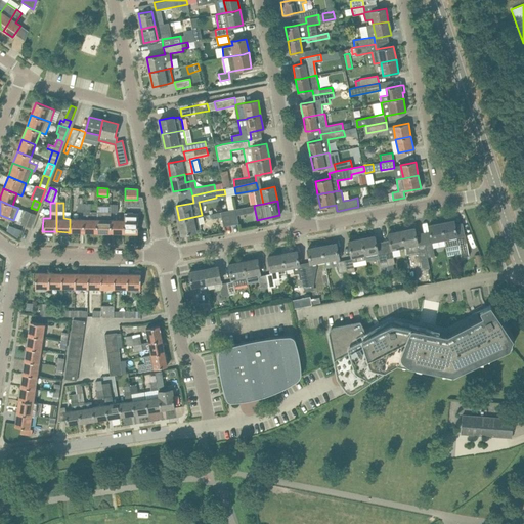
[(90,212),(90,204),(84,203),(83,212),(83,219),(83,232),(96,232),(97,219),(97,212),(90,212)]
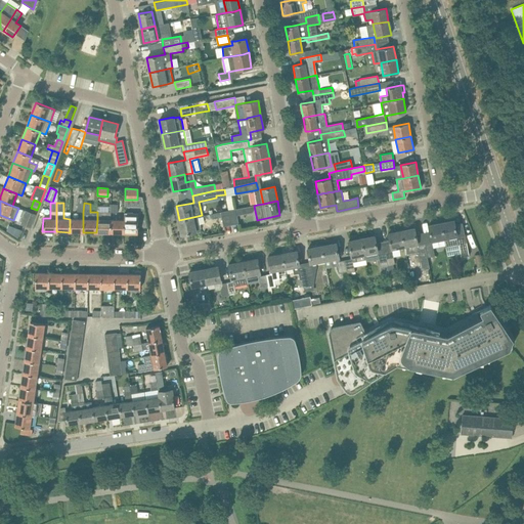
[(97,206),(97,212),(97,219),(96,232),(110,232),(111,219),(111,213),(111,206),(97,206)]
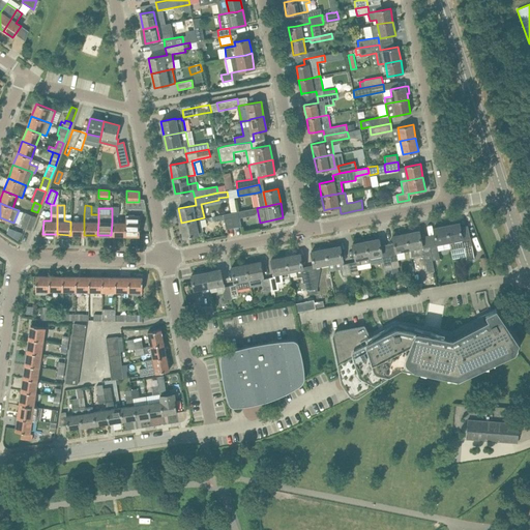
[(239,215),(252,213),(251,209),(231,212),(233,228),(241,226),(239,215)]
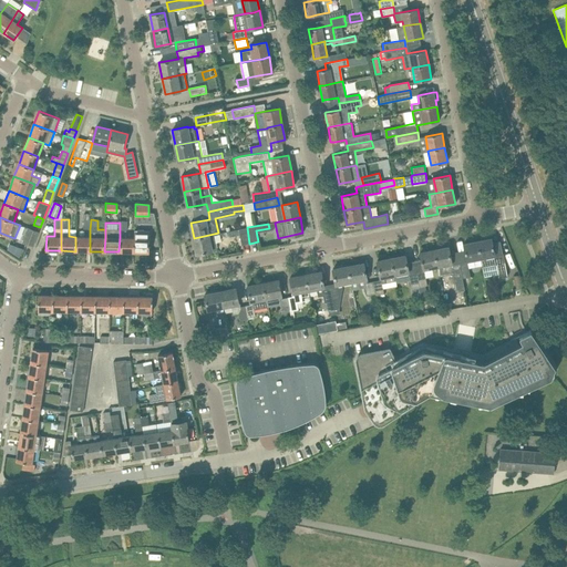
[(229,230),(229,236),(239,234),(241,245),(249,244),(247,227),(229,230)]
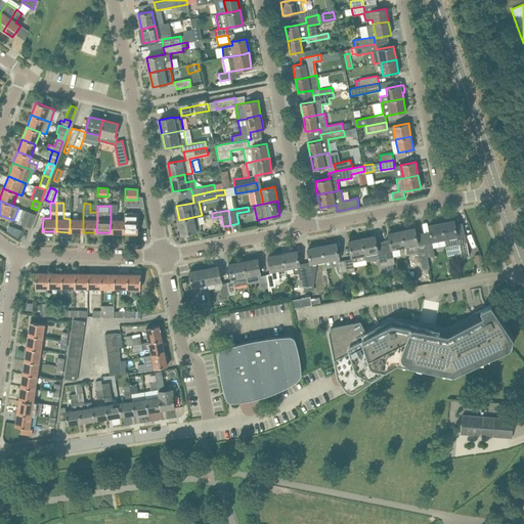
[(27,211),(26,214),(22,223),(31,226),(34,217),(35,214),(27,211)]
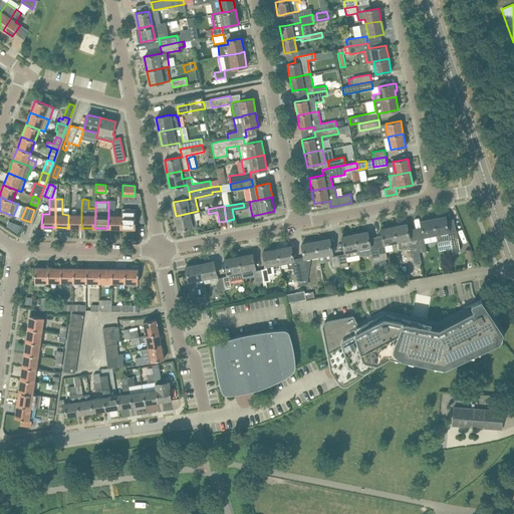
[(135,229),(136,216),(136,209),(121,209),(121,215),(121,224),(121,229),(135,229)]
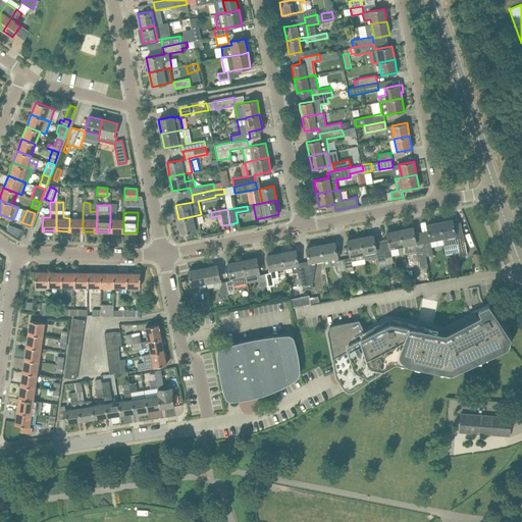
[(195,231),(195,230),(200,229),(198,219),(197,215),(178,219),(180,233),(195,231)]
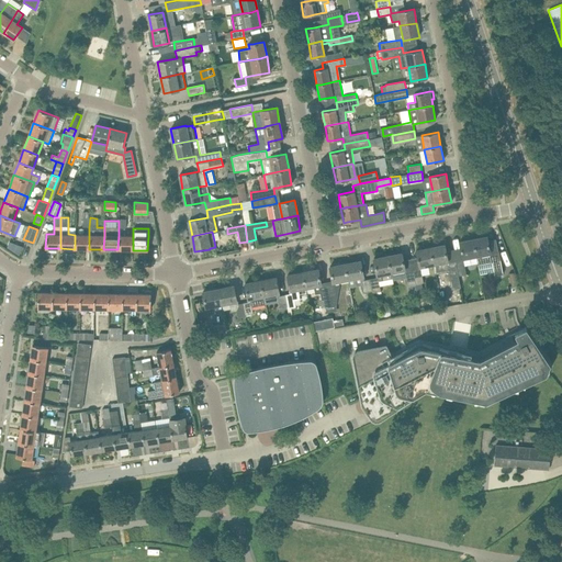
[(89,249),(89,235),(75,235),(75,249),(89,249)]
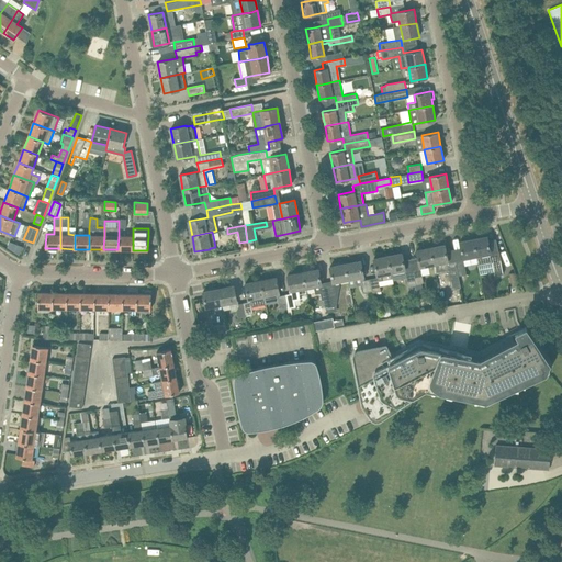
[(133,245),(133,235),(119,235),(117,249),(133,250),(133,245)]
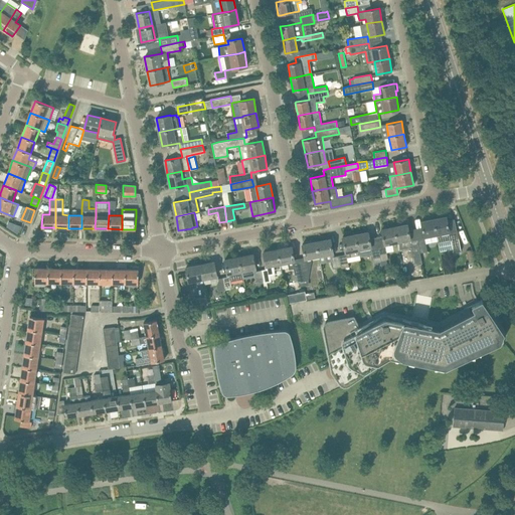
[(447,220),(447,216),(434,219),(437,234),(439,242),(451,239),(453,252),(461,251),(457,229),(450,231),(447,220)]
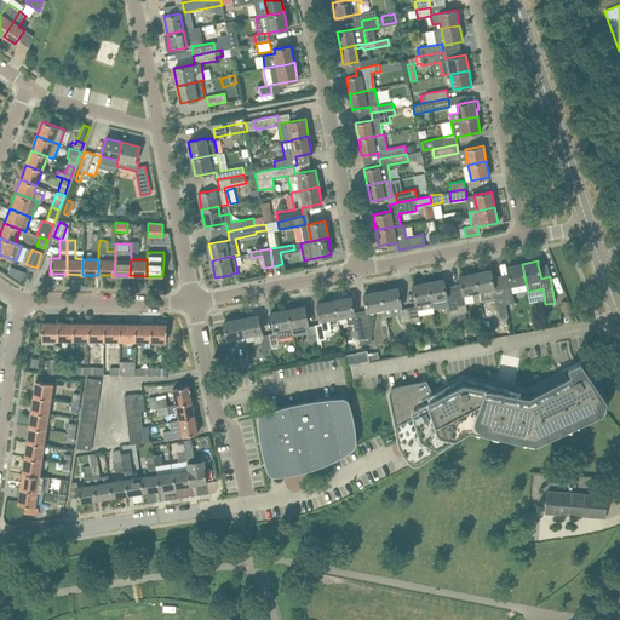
[(510,285),(511,285),(526,282),(522,264),(506,267),(507,273),(509,274),(510,285)]
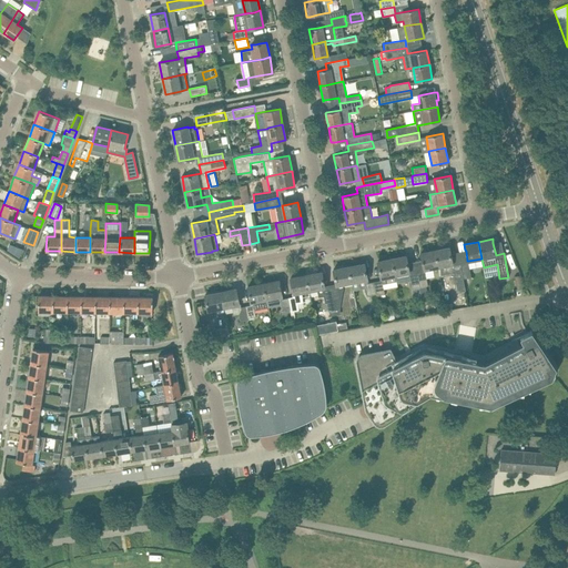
[(449,247),(435,250),(436,255),(438,267),(452,264),(453,264),(450,253),(449,247)]
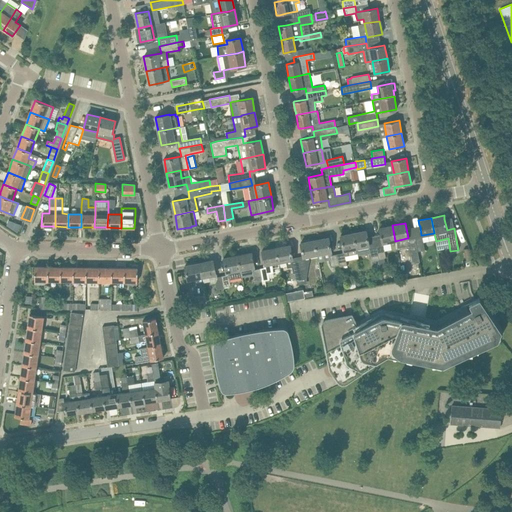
[(393,230),(392,225),(379,228),(380,233),(381,234),(382,243),(383,243),(390,241),(391,250),(397,249),(395,241),(393,230)]
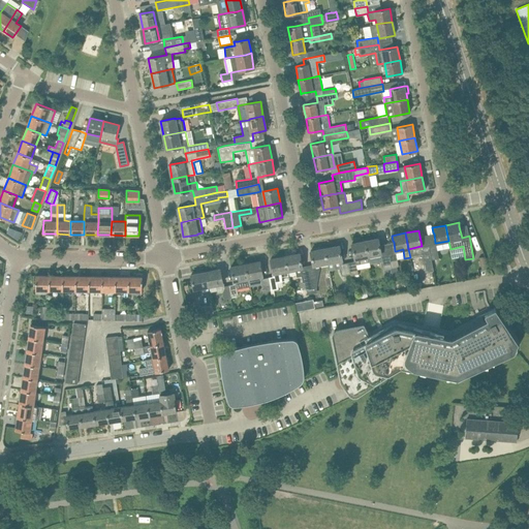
[(383,269),(391,268),(389,254),(381,256),(379,245),(378,238),(365,241),(366,246),(368,256),(369,262),(369,265),(382,262),(383,269)]
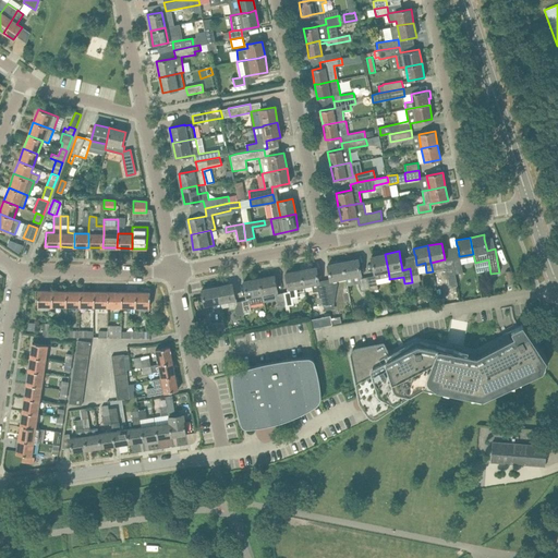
[(373,267),(375,274),(375,276),(367,277),(370,289),(370,291),(378,289),(376,279),(389,277),(388,270),(386,259),(385,254),(371,256),(372,262),(373,267)]
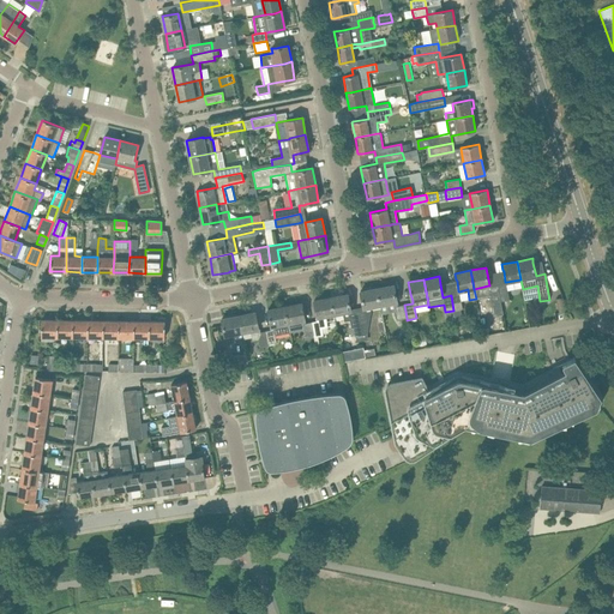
[(506,284),(498,287),(500,301),(510,300),(506,284)]
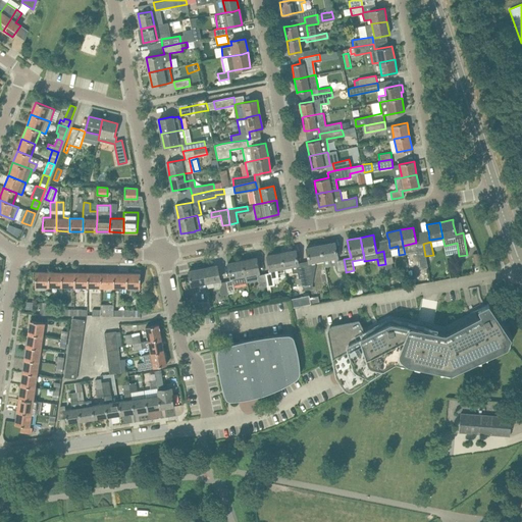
[(337,256),(335,243),(320,245),(323,259),(337,256)]
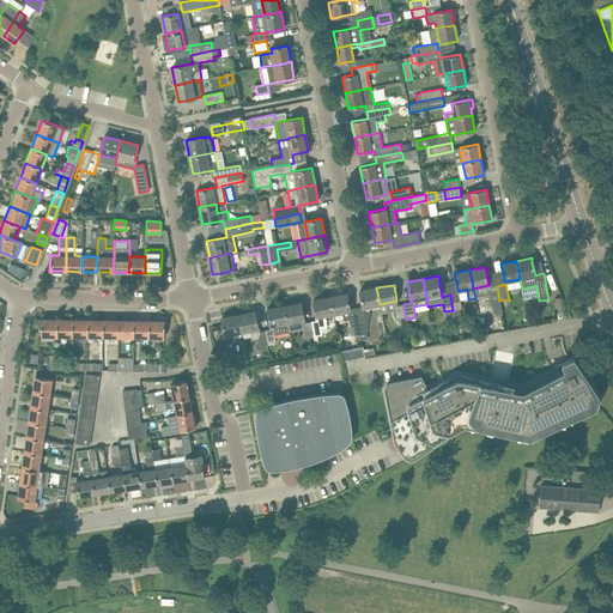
[(499,301),(497,286),(489,287),(491,303),(499,301)]
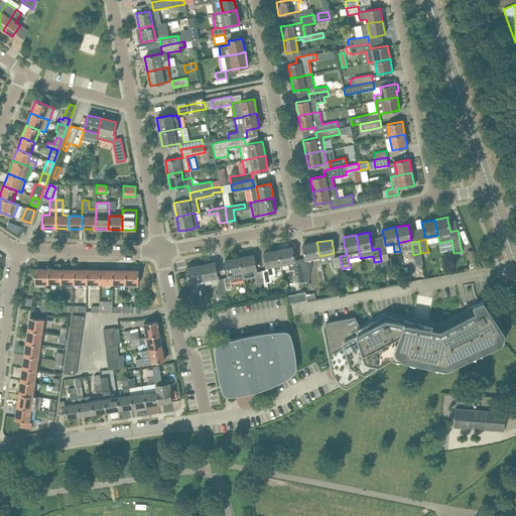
[(302,245),(304,255),(305,258),(299,259),(305,286),(309,285),(308,280),(312,257),(319,256),(316,242),(302,245)]
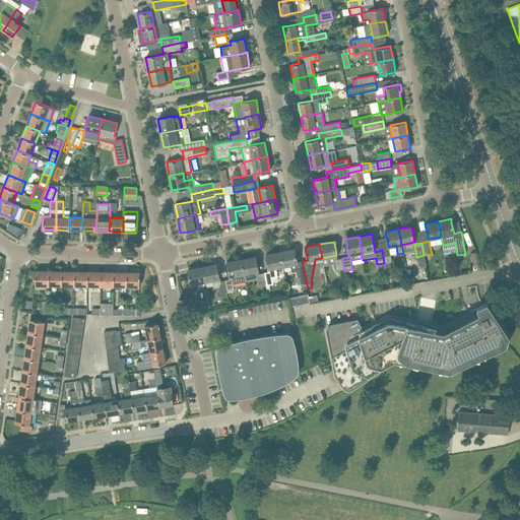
[(299,277),(301,284),(302,284),(303,289),(308,288),(302,261),(297,262),(297,259),(295,249),(279,252),(282,266),(290,264),(291,272),(297,271),(298,277),(299,277)]
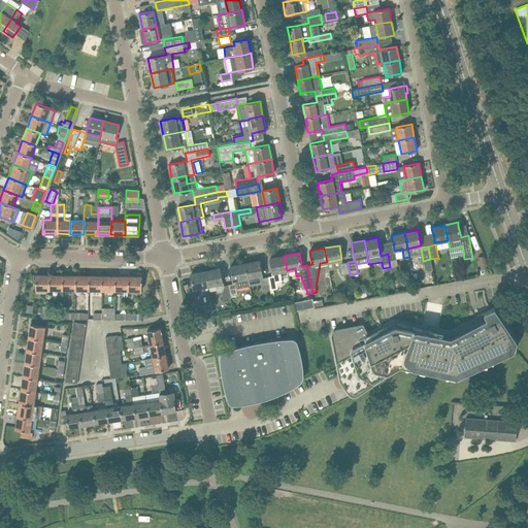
[(388,254),(390,267),(396,266),(397,265),(396,259),(395,253),(388,254)]
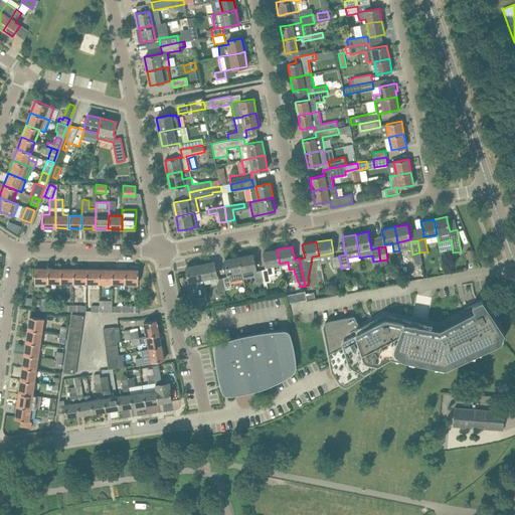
[(277,249),(264,252),(267,269),(262,270),(264,281),(264,283),(271,281),(270,275),(275,274),(273,265),(280,264),(277,249)]
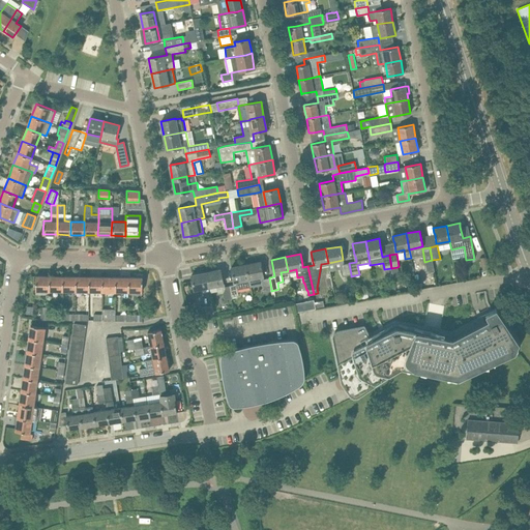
[(264,278),(260,262),(245,264),(251,287),(262,285),(263,290),(271,289),(269,277),(264,278)]
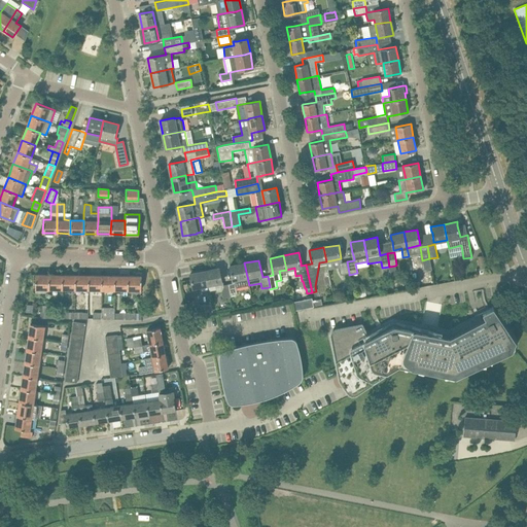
[(349,273),(347,261),(339,262),(341,274),(349,273)]
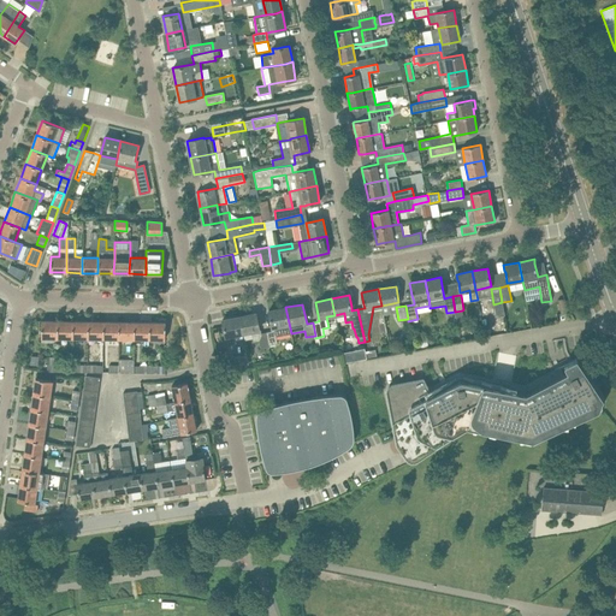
[(285,307),(268,311),(272,331),(266,332),(268,344),(277,343),(276,337),(291,333),(285,307)]
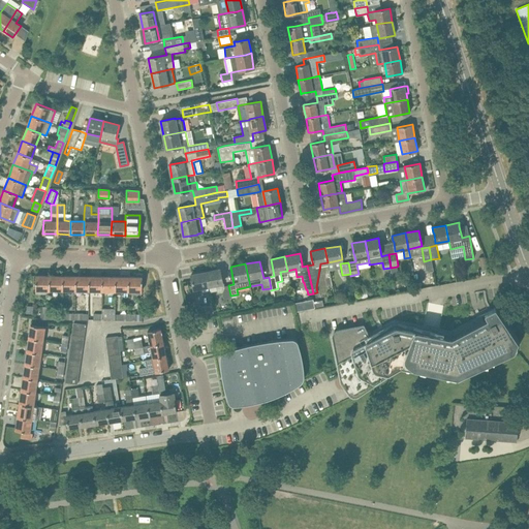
[(223,286),(220,269),(206,272),(209,286),(216,284),(217,293),(222,292),(223,300),(230,299),(229,297),(230,296),(228,285),(223,286)]
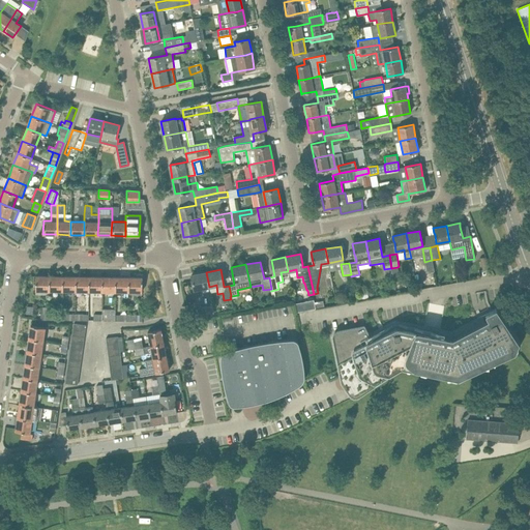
[(206,272),(192,275),(196,297),(203,296),(201,288),(209,287),(206,272)]
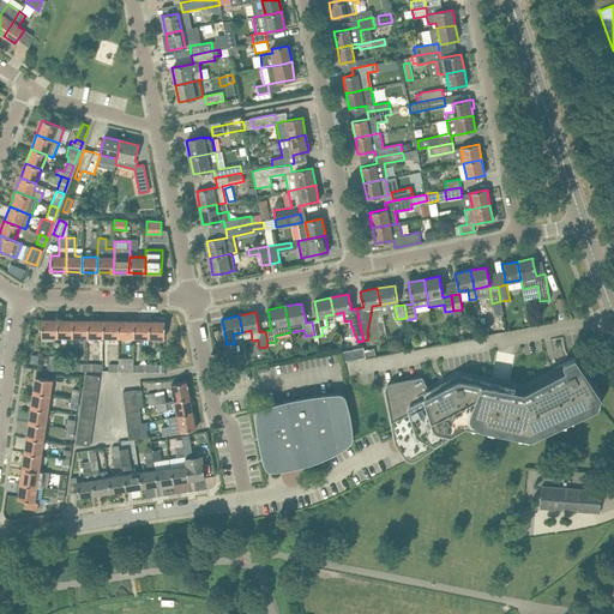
[(56,320),(42,319),(41,336),(53,336),(56,337),(56,320)]
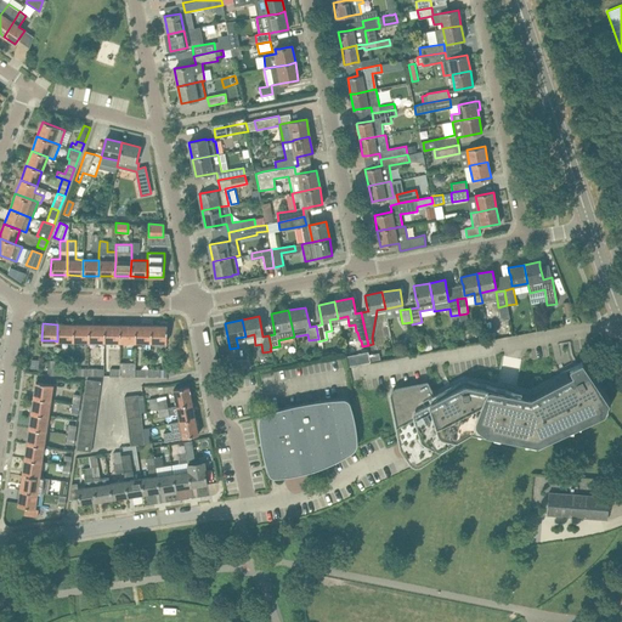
[(73,341),(73,324),(57,324),(57,341),(66,341),(73,341)]
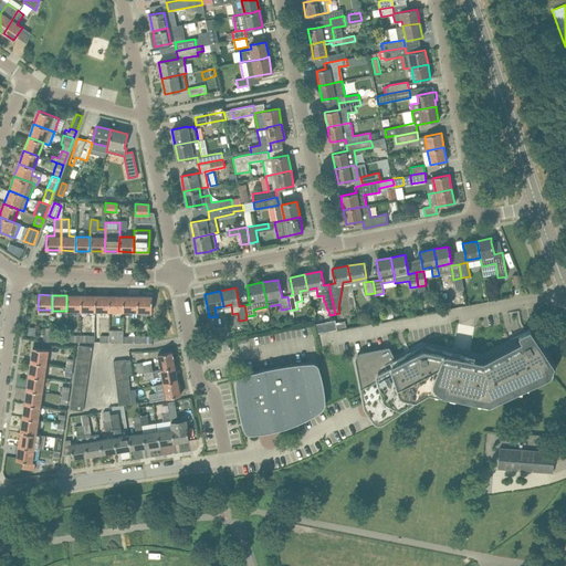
[(81,311),(81,295),(66,295),(66,311),(81,311)]
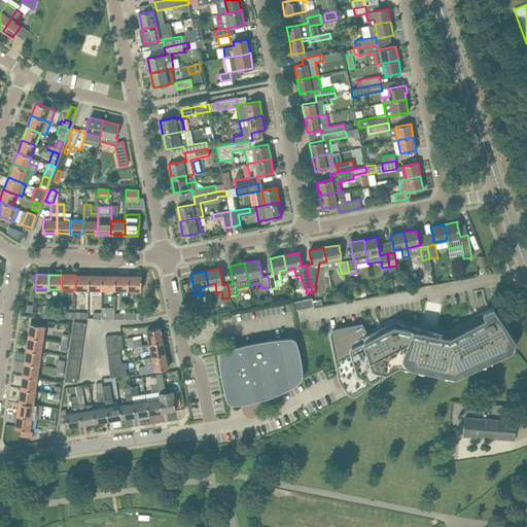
[(89,289),(89,275),(75,275),(75,289),(89,289)]
